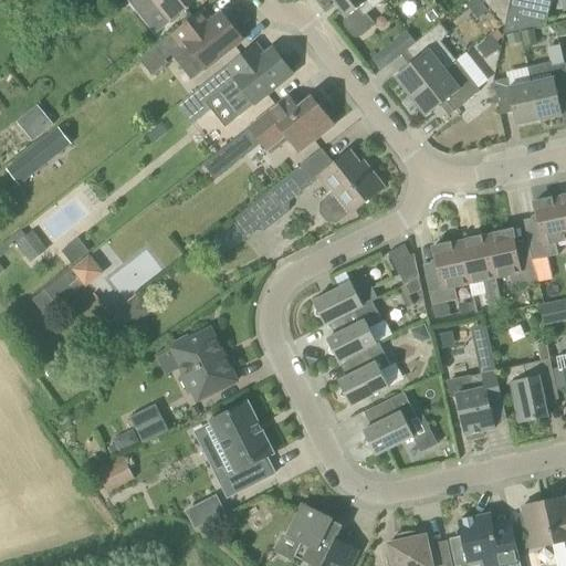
[(150,0),(152,1),(154,0),(156,0),(173,20),(197,0),(150,0)]
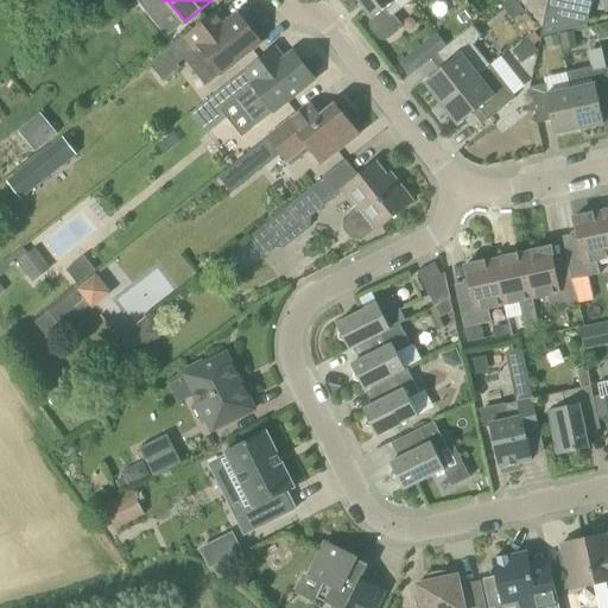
[(372,24),(384,39),(390,38),(398,32),(401,25),(393,14),(411,0),(358,0),(373,18),(372,24)]
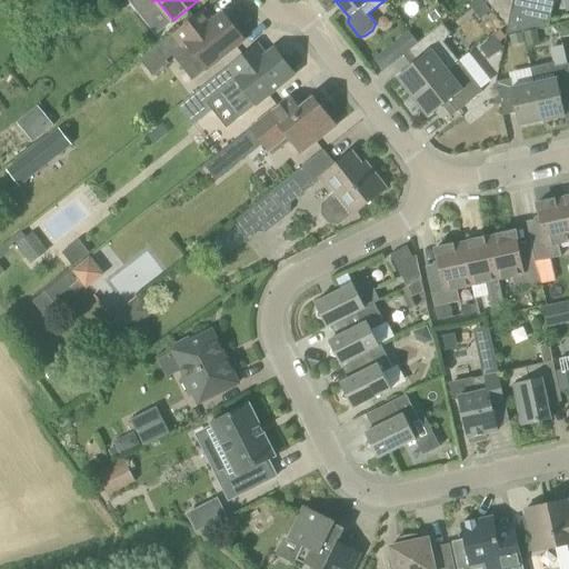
[(482,0),(475,0),(469,5),(480,19),(491,10),(482,0)]
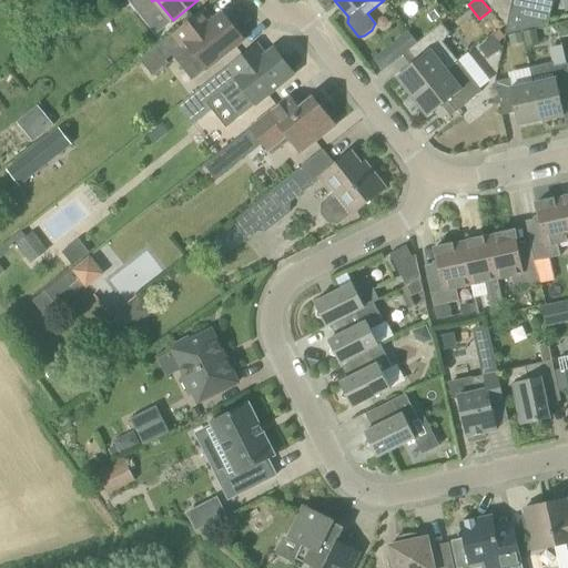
[(488,0),(487,1),(508,28),(514,0),(488,0)]
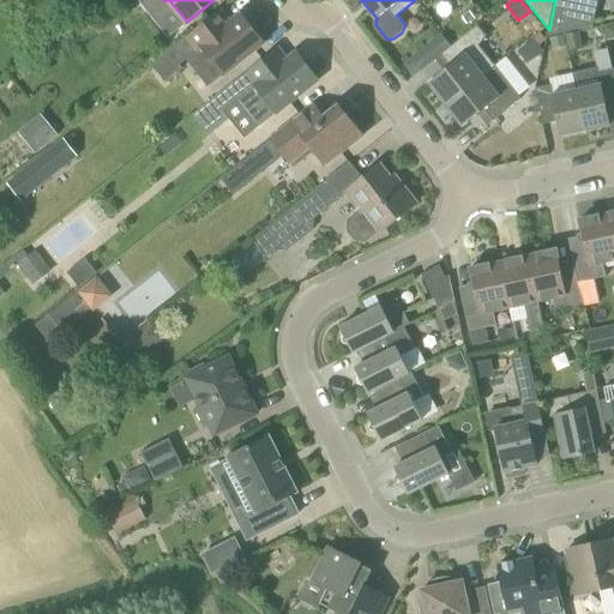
[(593,26),(597,0),(555,0),(549,30),(548,37),(593,26)]
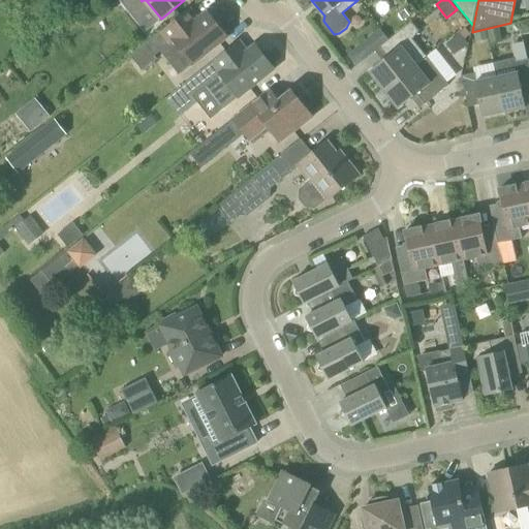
[(190,9),(169,26),(159,33),(168,44),(173,41),(183,54),(188,50),(196,60),(192,65),(227,37),(208,12),(198,20),(190,9)]
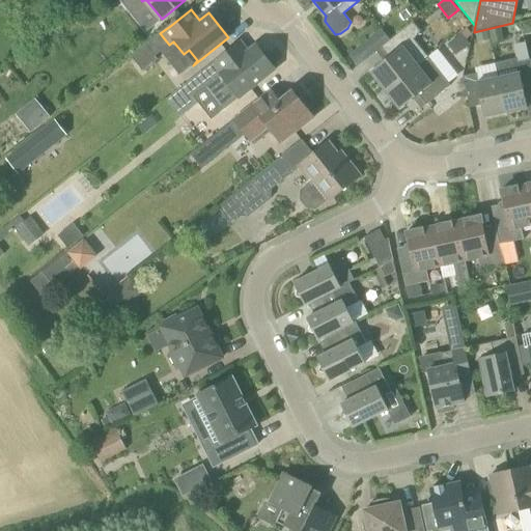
[(413,23),(402,31),(382,48),(389,58),(370,73),(385,91),(418,65),(428,57),(414,39),(421,32),(413,23)]
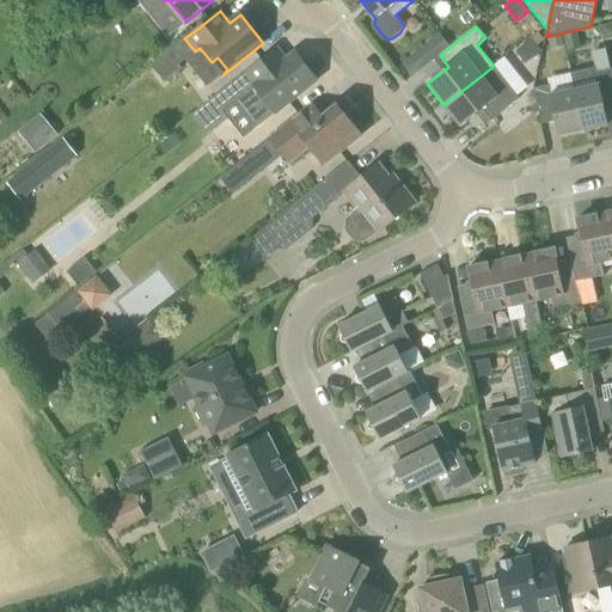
[(439,31),(404,62),(415,74),(450,43),(439,31)]
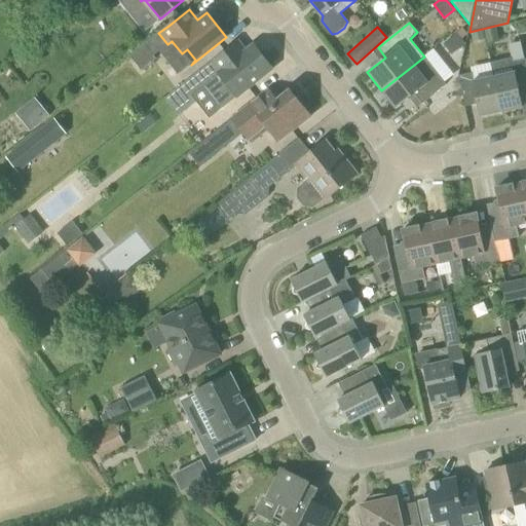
[(484,39),(482,31),(471,33),(473,42),(484,39)]
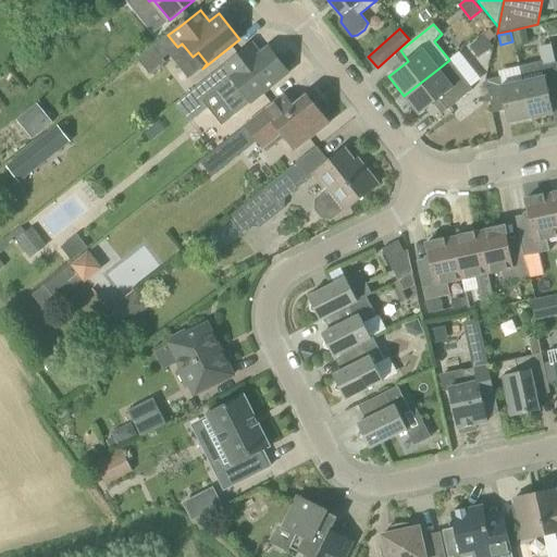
[(484,34),(469,45),(478,57),(493,46),(484,34)]
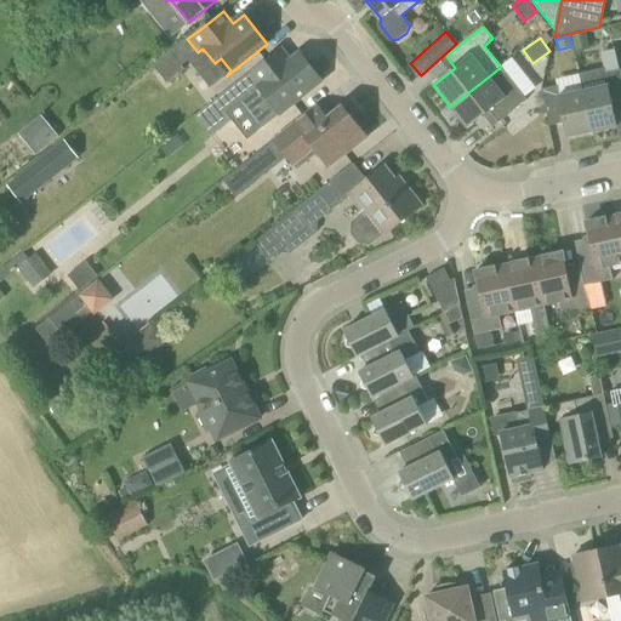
[(280,49),(250,73),(271,100),(275,95),(286,109),(322,81),(300,53),(290,61),(280,49)]
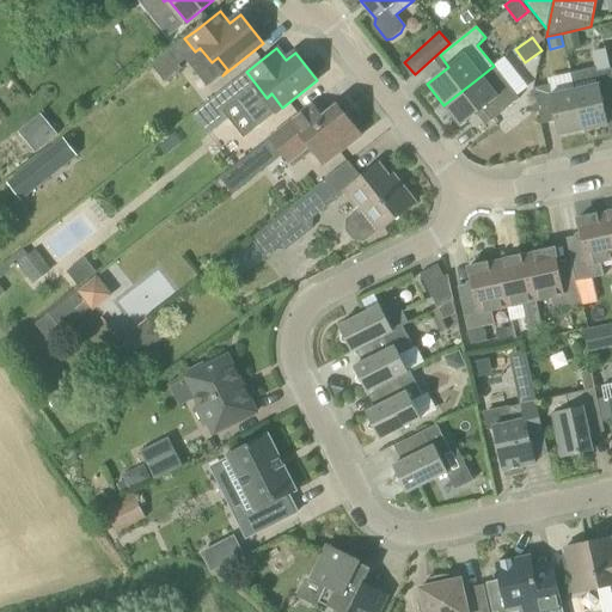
[(182,68),(169,51),(152,65),(165,81),(182,68)]
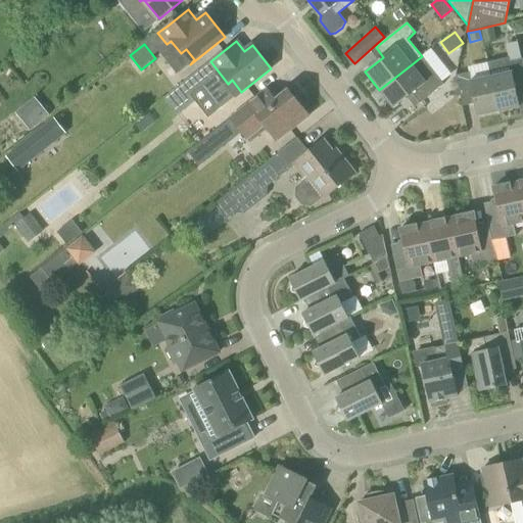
[(423,55),(440,77),(449,69),(431,48),(423,55)]
